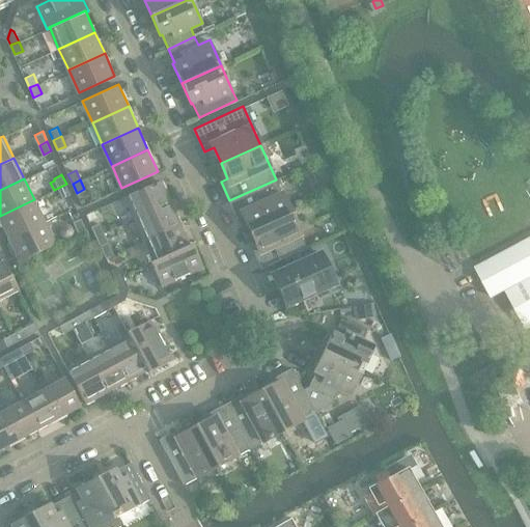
[(124,196),(135,219),(171,202),(161,179),(124,196)]
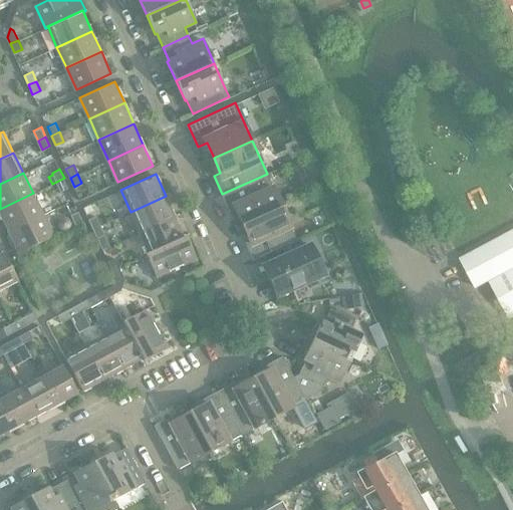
[(237,208),(243,223),(282,206),(267,174),(222,194),(230,211),(237,208)]
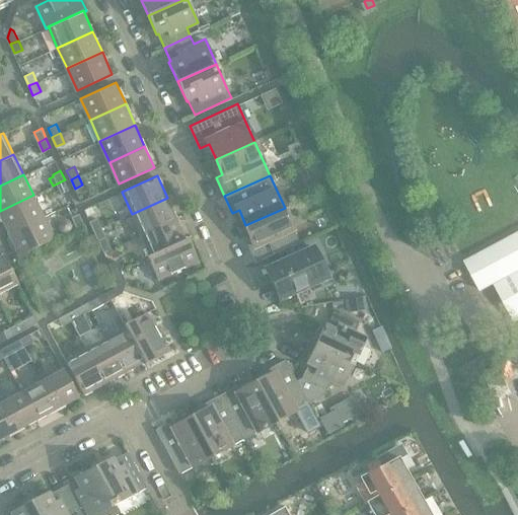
[(69,190),(65,179),(57,184),(61,193),(69,190)]
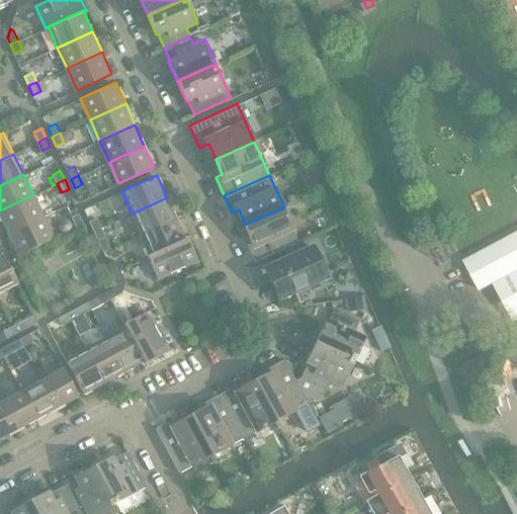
[(0,210),(0,212),(9,232),(44,215),(33,194),(0,210)]
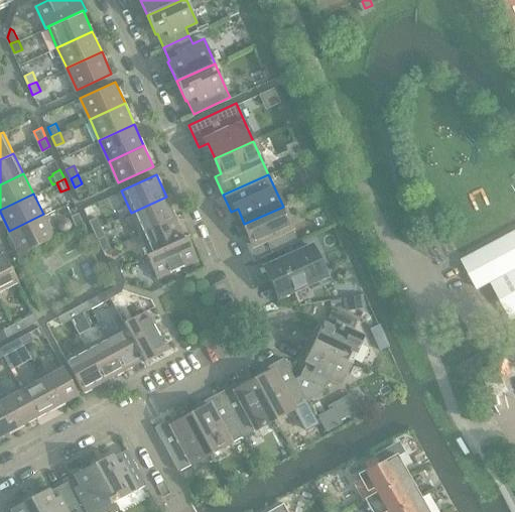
[(131,213),(140,233),(175,217),(166,197),(131,213)]
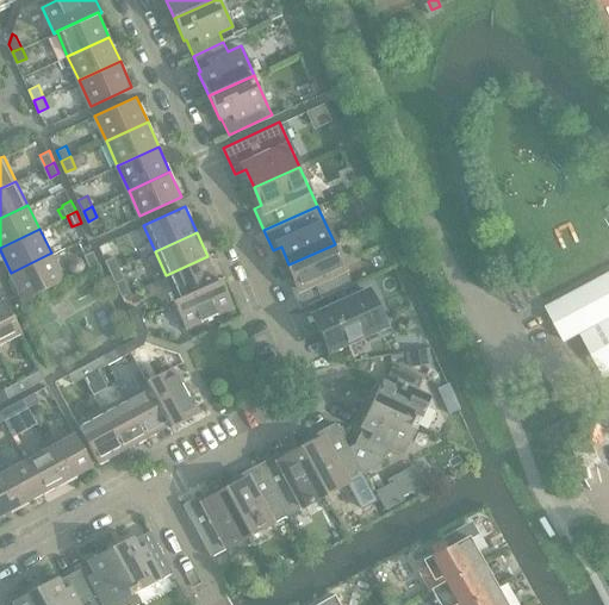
[(109,241),(99,245),(103,253),(112,249),(109,241)]
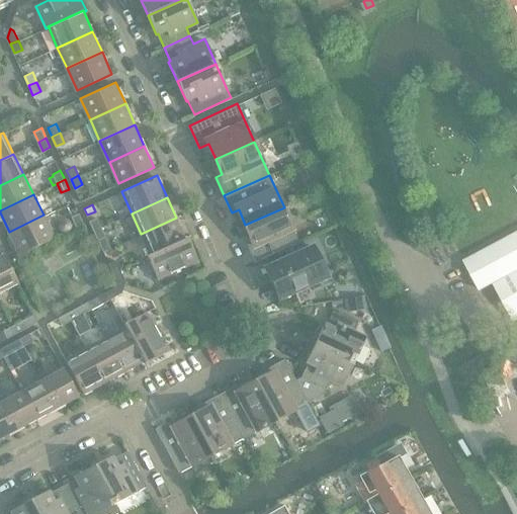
[(299,241),(284,207),(245,225),(252,241),(246,244),(254,262),(299,241)]
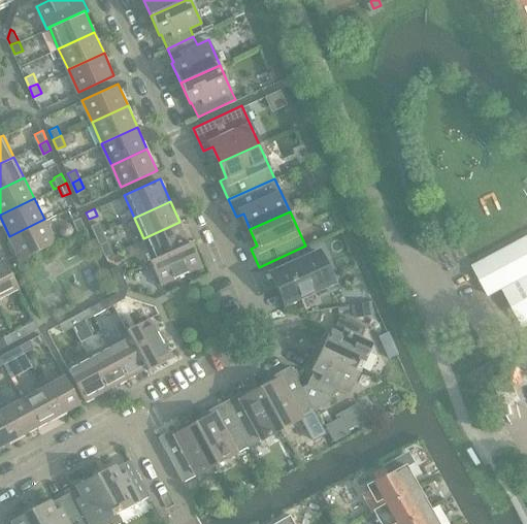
[(77,230),(86,227),(80,216),(72,220),(77,230)]
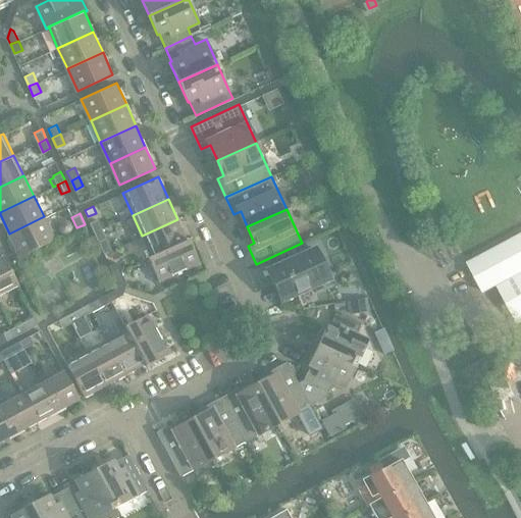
[(9,234),(20,256),(55,239),(44,216),(9,234)]
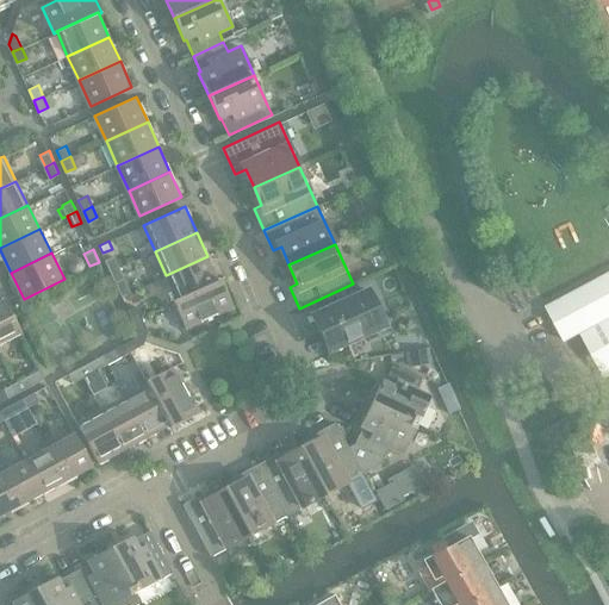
[(70,257),(68,262),(72,269),(76,270),(82,268),(85,263),(81,257),(78,255),(70,257)]
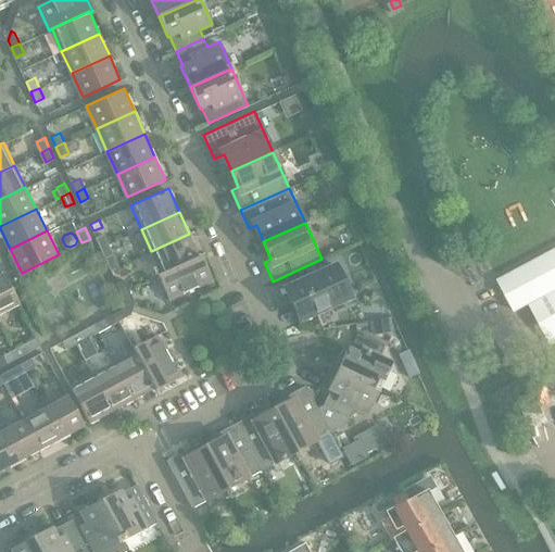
[(96,237),(101,247),(109,243),(104,233),(96,237)]
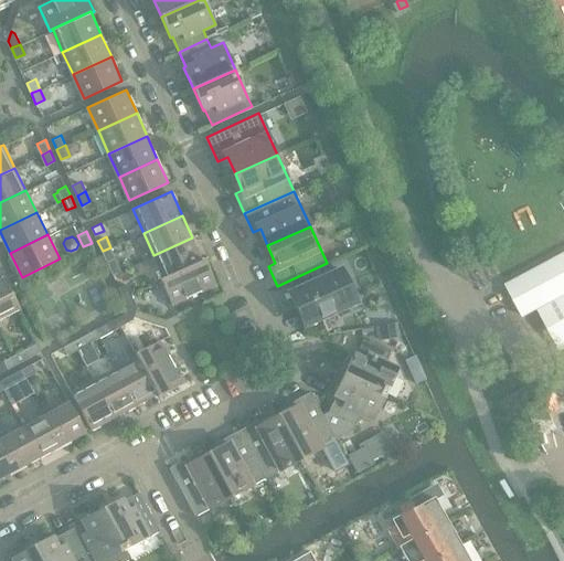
[(202,260),(192,237),(153,255),(163,277),(165,276),(166,277),(203,261),(202,260)]
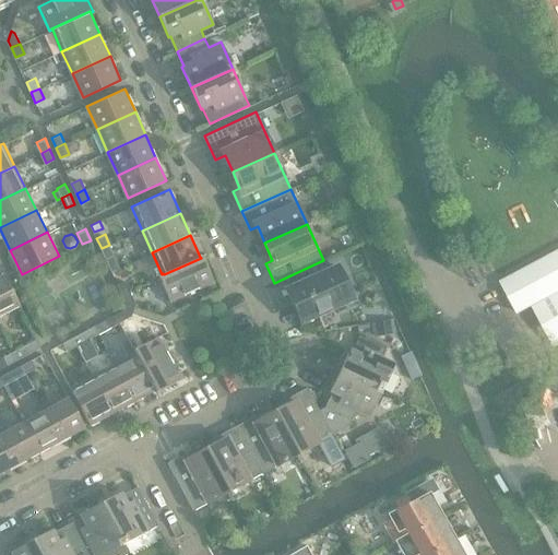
[(115,255),(109,245),(102,248),(106,258),(111,270),(119,267),(114,255),(115,255)]
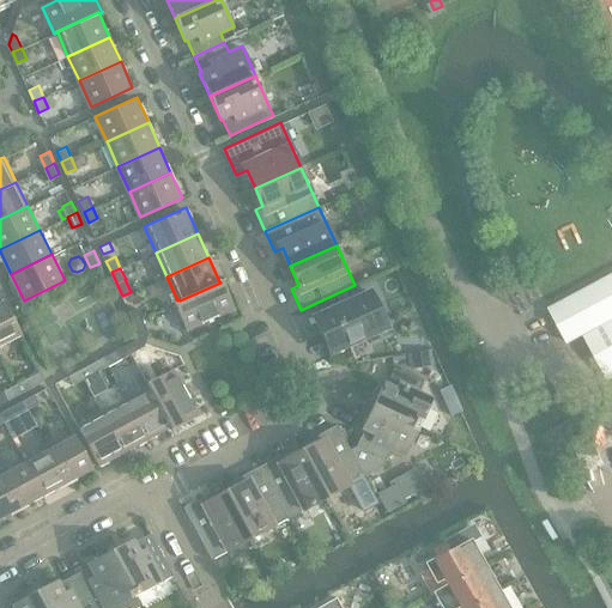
[(611,273),(550,306),(568,339),(586,329),(609,370),(611,368),(611,273)]
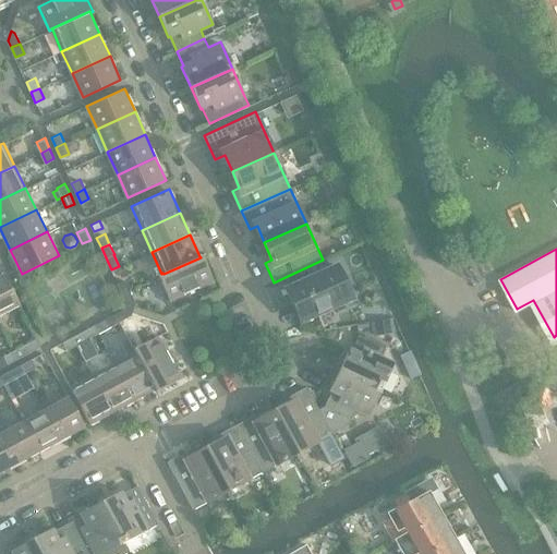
[(203,255),(200,256),(201,257),(164,274),(162,273),(161,274),(159,275),(170,300),(214,279),(203,255)]
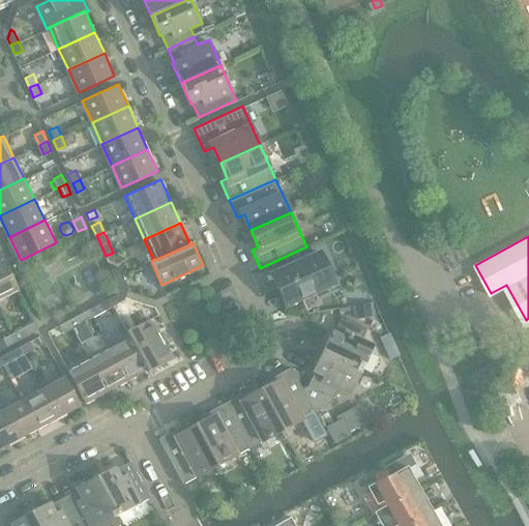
[(286,305),(329,286),(322,269),(327,267),(319,250),(271,272),(286,305)]
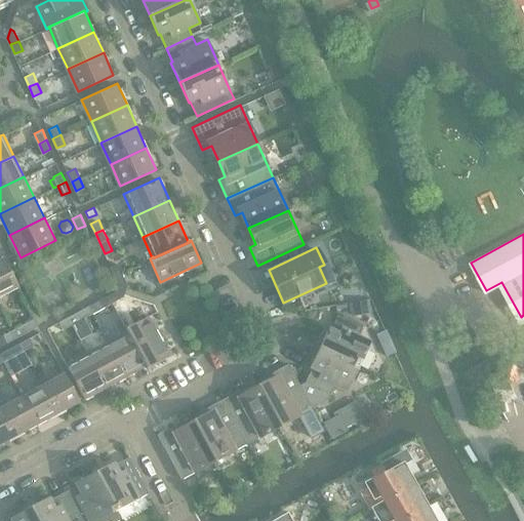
[(4,257),(0,258),(0,294),(18,285),(4,257)]
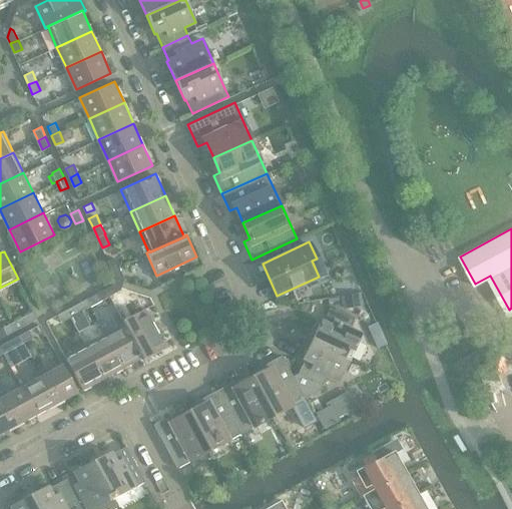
[(107,260),(112,270),(119,266),(115,256),(107,260)]
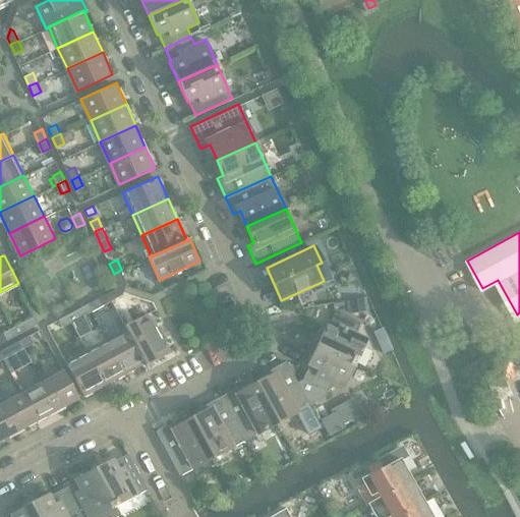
[(126,281),(121,270),(114,274),(118,282),(125,284),(126,281)]
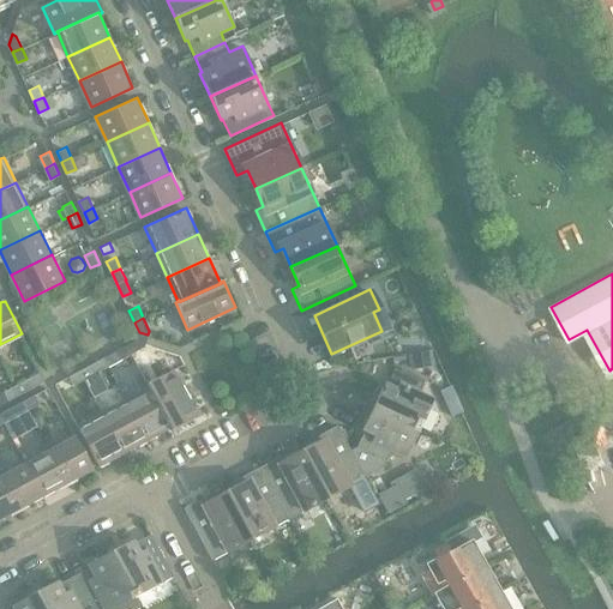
[(138,336),(137,338),(146,342),(148,339),(148,335),(139,332),(138,336)]
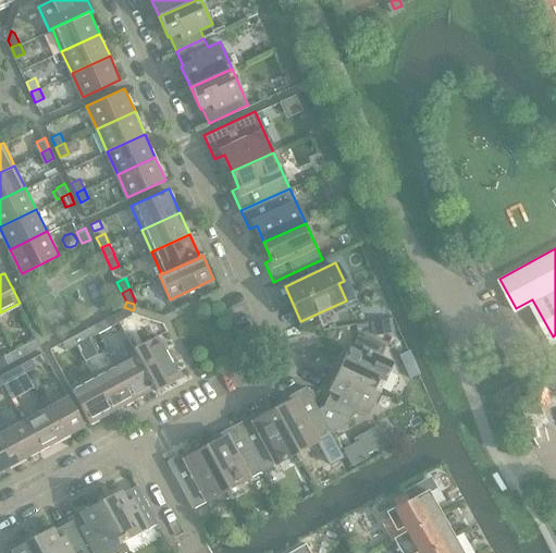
[(124,307),(116,311),(121,320),(132,314),(133,310),(124,307)]
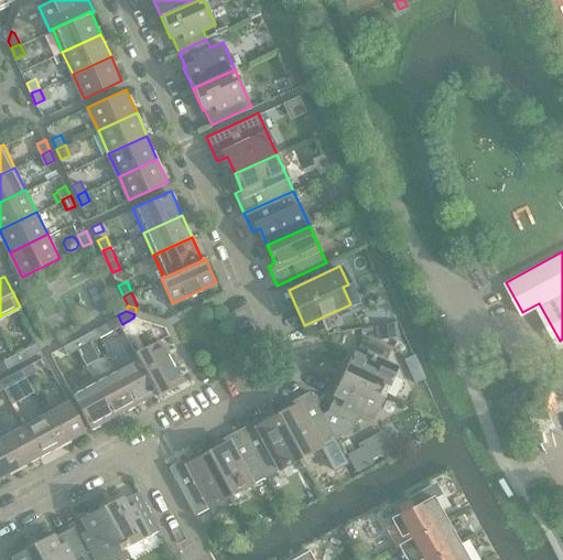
[(112,330),(122,324),(118,315),(108,321),(112,330)]
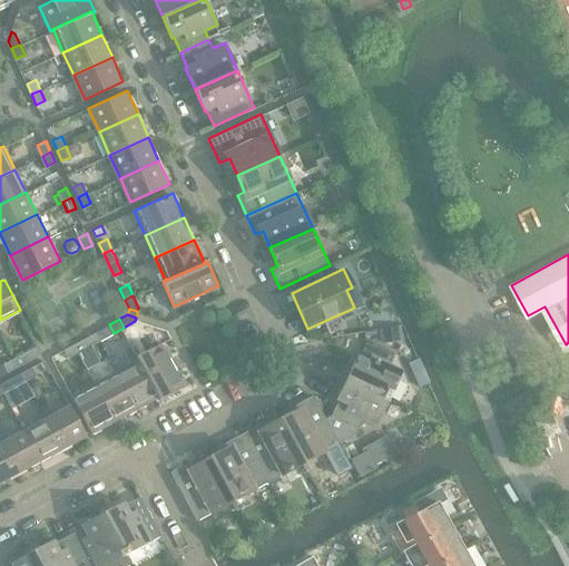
[(401,323),(380,327),(382,341),(404,338),(401,323)]
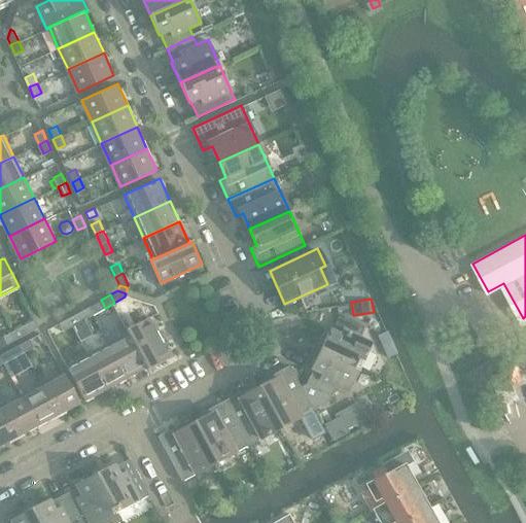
[(90,306),(70,317),(74,324),(81,320),(94,313),(90,306)]
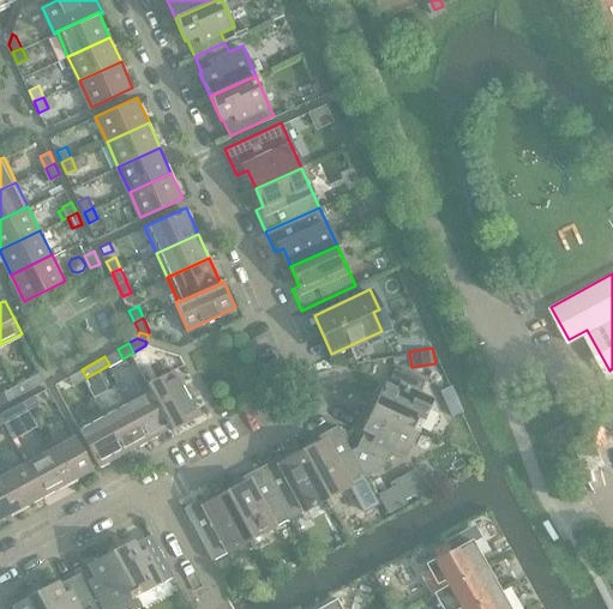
[(384,381),(373,405),(419,427),(433,396),(420,390),(425,380),(395,366),(388,383),(384,381)]
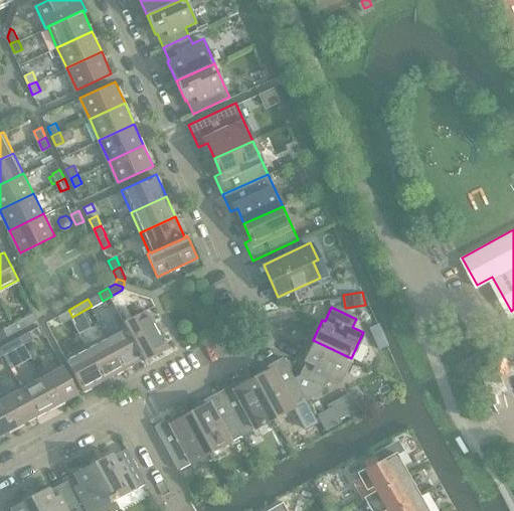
[(124,321),(125,324),(127,323),(145,356),(143,357),(145,360),(167,348),(146,309),(124,321)]
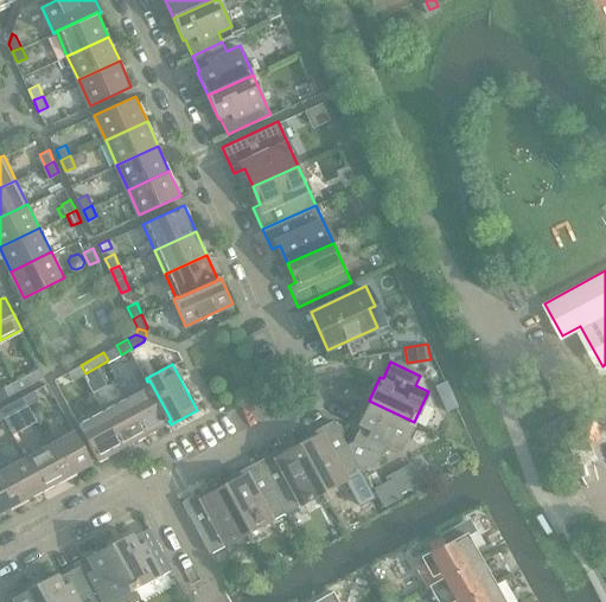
[(74,379),(85,373),(81,365),(69,371),(74,379)]
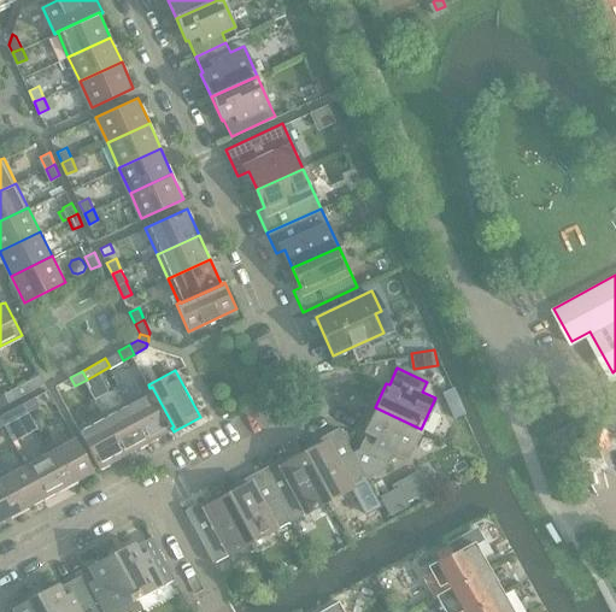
[(95,375),(87,380),(97,398),(110,390),(100,372),(95,375)]
